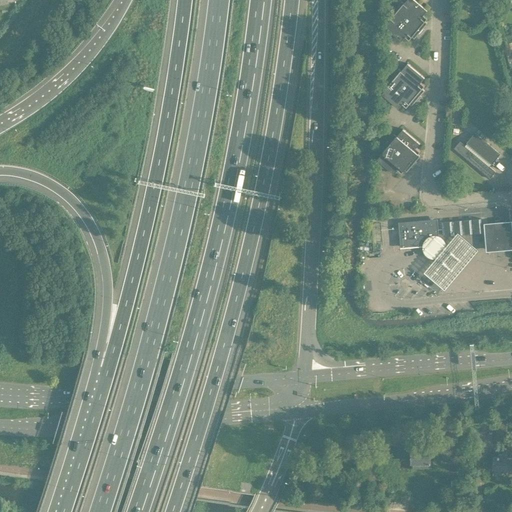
[(426,10),(414,0),(407,0),(404,4),(401,1),(388,17),(391,19),(385,27),(401,40),(404,36),(409,40),(412,37),(414,39),(419,34),(420,35),(424,29),(423,28),(427,23),(425,21),(428,18),(423,14),(426,10)]
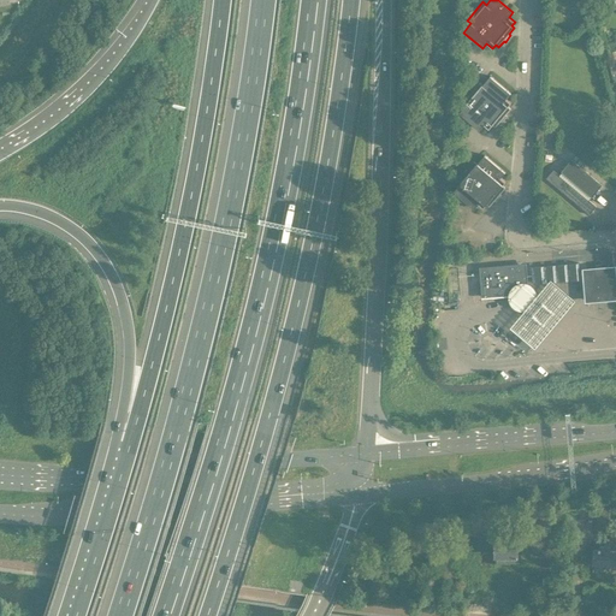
[(483,86),(479,83),(465,101),(468,104),(466,105),(460,113),(479,129),(484,124),(489,129),(492,125),(496,128),(501,122),(502,123),(507,117),(505,116),(510,110),(508,107),(511,102),(505,98),(510,93),(491,76),(483,86)]
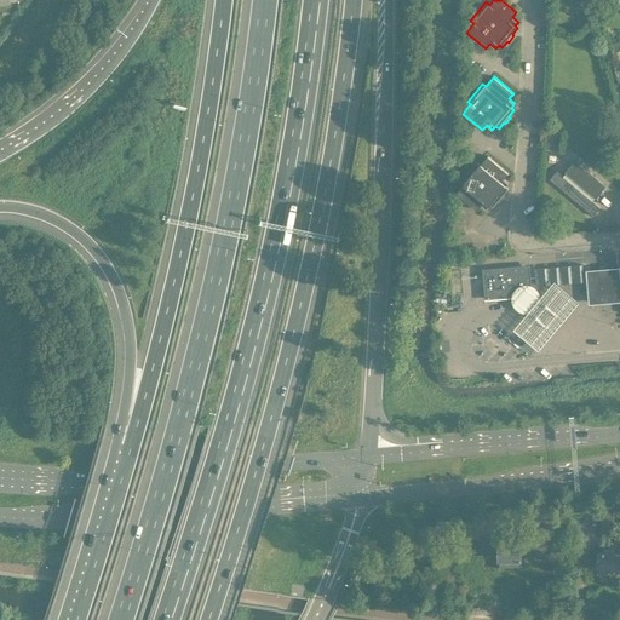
[(549,133),(547,148),(560,149),(561,135),(549,133)]
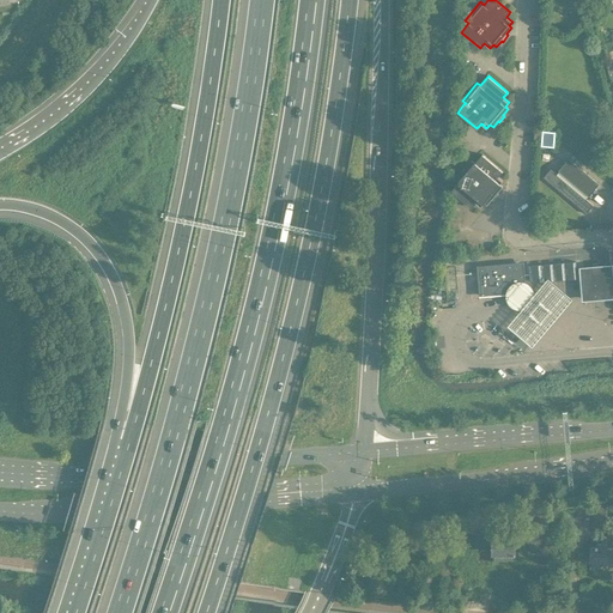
[(502,171),(483,155),(475,164),(472,161),(456,180),(460,182),(451,192),(471,207),(475,202),(481,207),(485,204),(487,206),(492,199),(493,200),(499,194),(497,193),(503,187),(499,184),(503,181),(497,176),(502,171)]
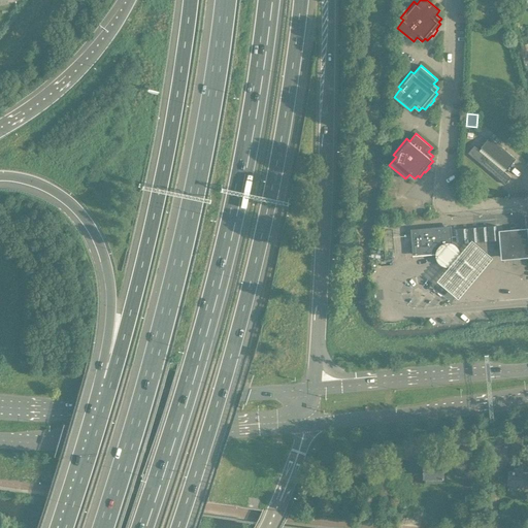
[(505,185),(512,177),(505,172),(516,159),(490,137),(479,150),(474,145),(468,153),(505,185)]
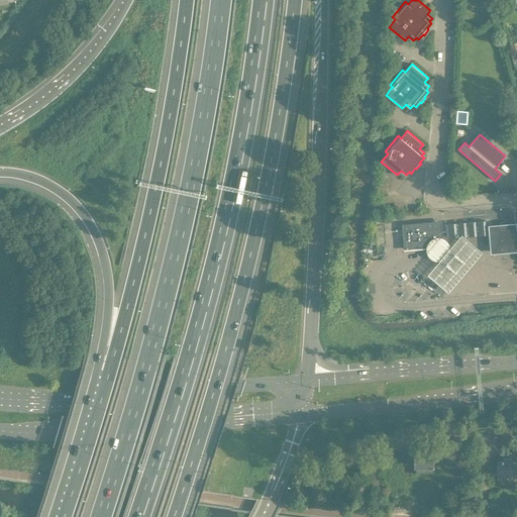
[(500,222),(500,224),(500,226),(491,227),(493,252),(516,249),(516,242),(515,225),(506,226),(506,222),(500,222)]
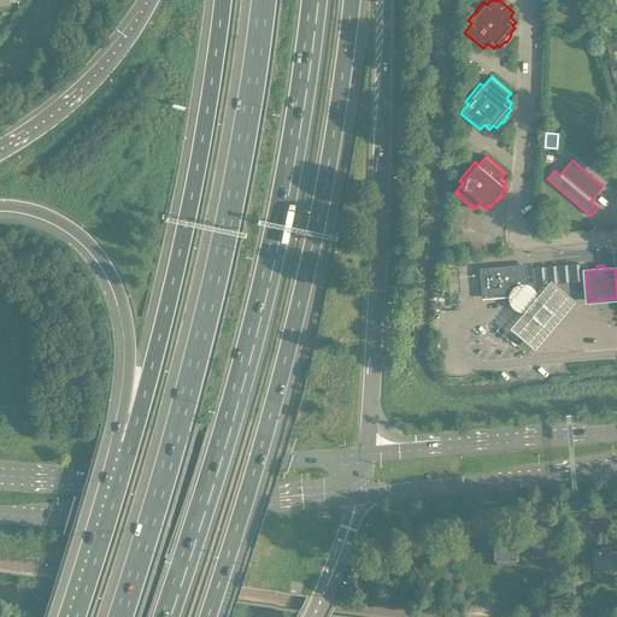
[(526,266),(482,270),(485,297),(528,293),(526,266)]
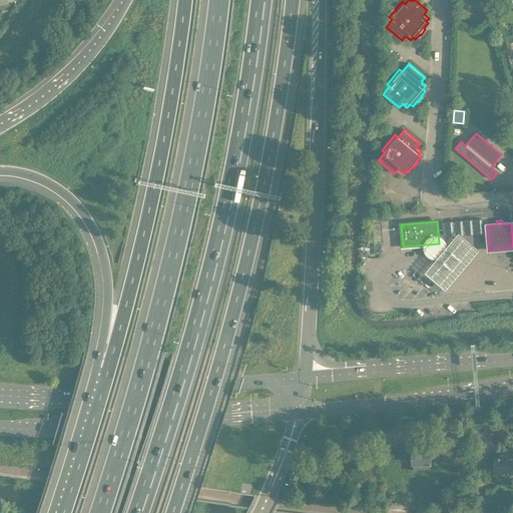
[(476,251),(456,234),(422,275),(442,292),(476,251)]
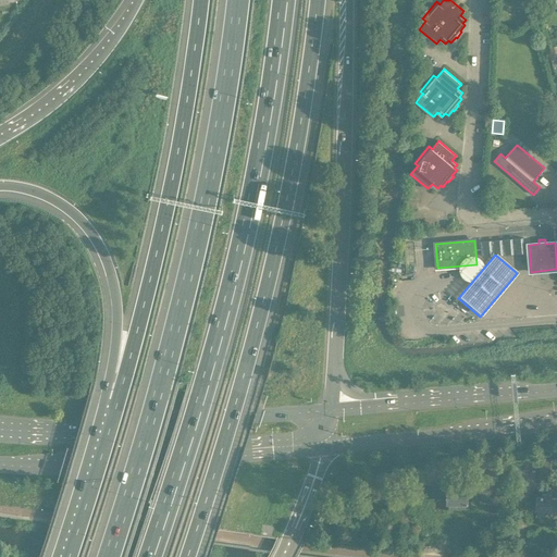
[(509,462),(533,458),(532,452),(508,455),(509,462)]
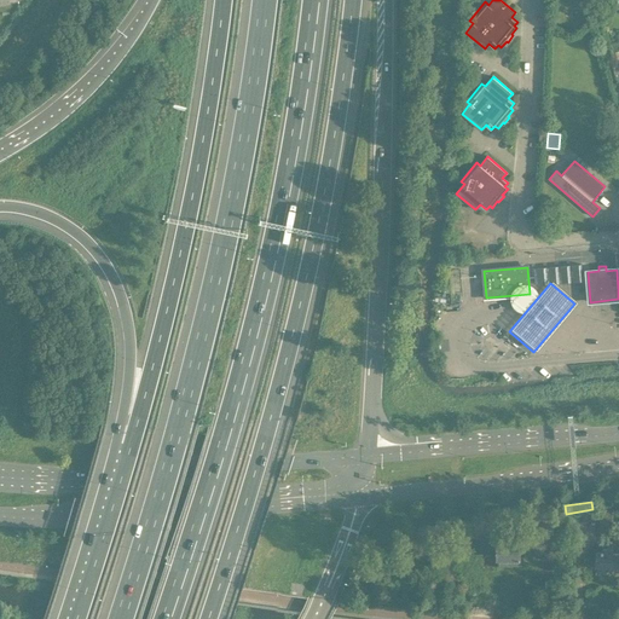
[(612,536),(612,527),(613,512),(601,510),(600,526),(599,526),(599,534),(612,536)]
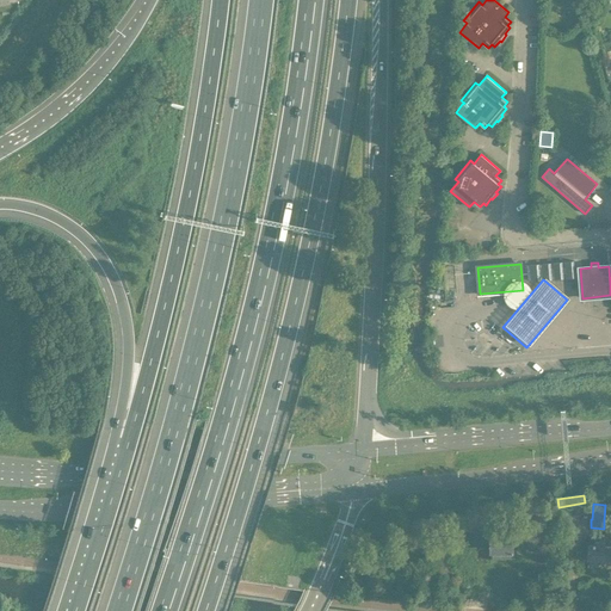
[(534,526),(545,528),(548,514),(536,513),(534,526)]
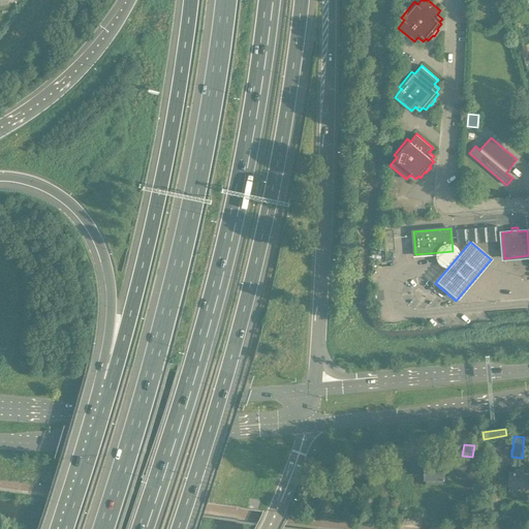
[(427,465),(426,477),(444,478),(445,466),(427,465)]
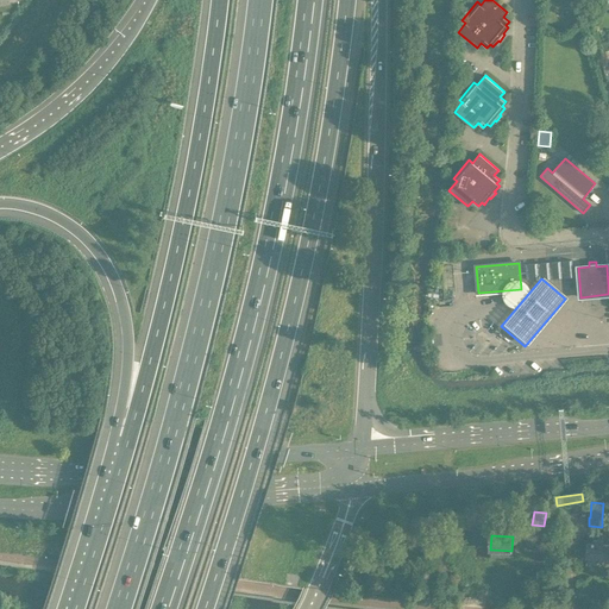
[(586,542),(585,557),(603,558),(604,560),(608,560),(608,544),(603,544),(603,539),(594,539),(594,541),(592,541),(592,542),(586,542)]
